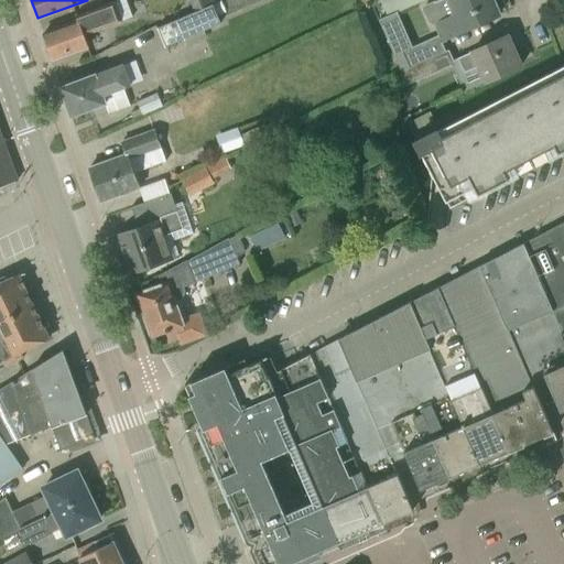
[(122,22),(132,19),(125,0),(119,0),(76,15),(77,21),(43,33),(53,60),(89,46),(85,35),(122,22)]
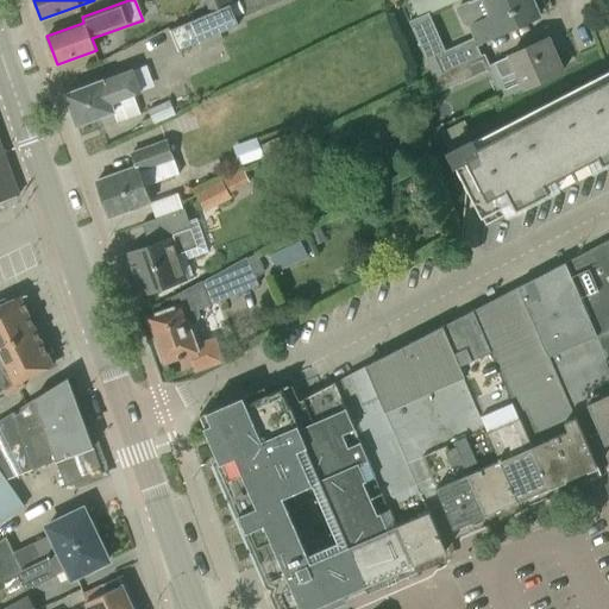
[(203,0),(207,10),(215,6),(224,2),(223,0),(203,0)]
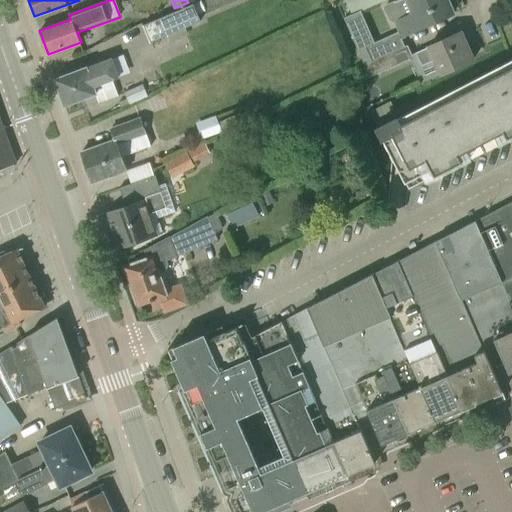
[(385,0),(344,0),(351,15),(385,0)]
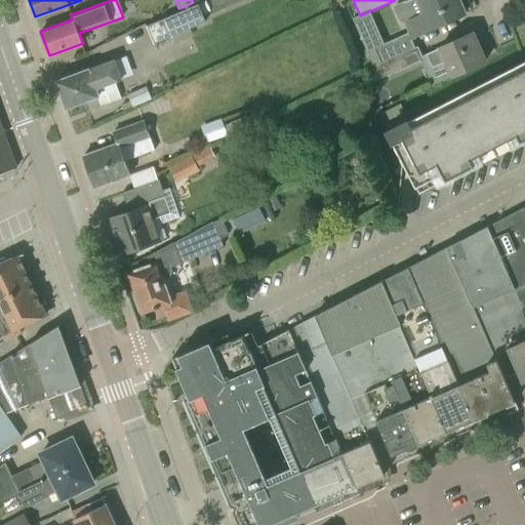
[(465,14),(457,0),(407,0),(396,5),(397,6),(398,6),(403,19),(407,21),(414,37),(465,14)]
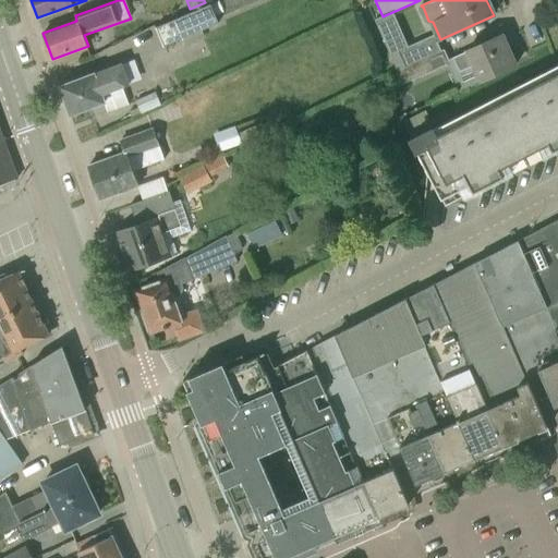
[(205,2),(197,5),(190,9),(192,12),(156,27),(164,46),(217,23),(210,4),(206,5),(205,2)]
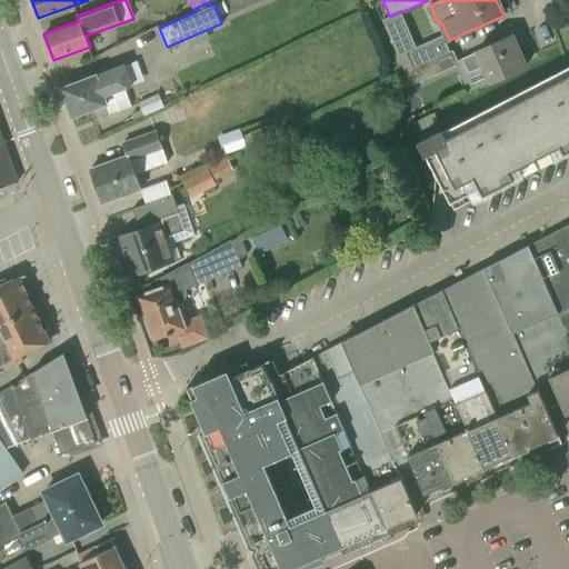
[(450,52),(442,36),(407,52),(413,68),(450,52)]
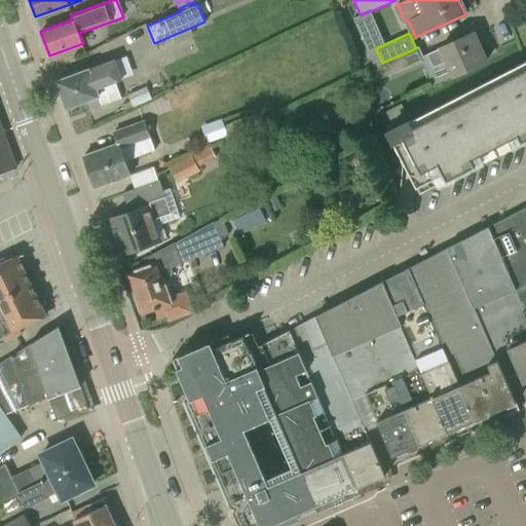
[(446,62),(452,76),(486,61),(474,33),(426,54),(433,68),(446,62)]
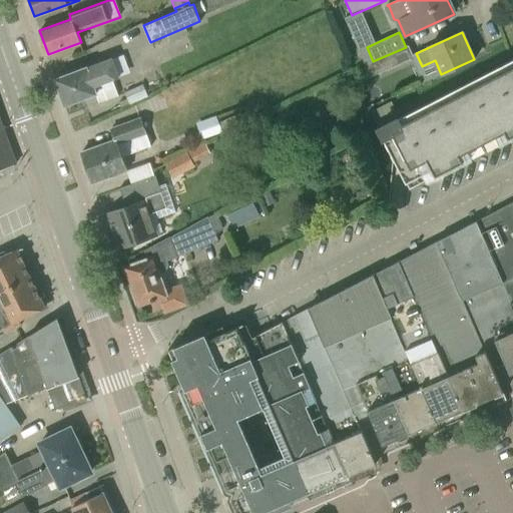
[(387,70),(414,58),(409,46),(406,47),(373,61),(373,62),(364,65),(364,80),(386,70),(387,70)]
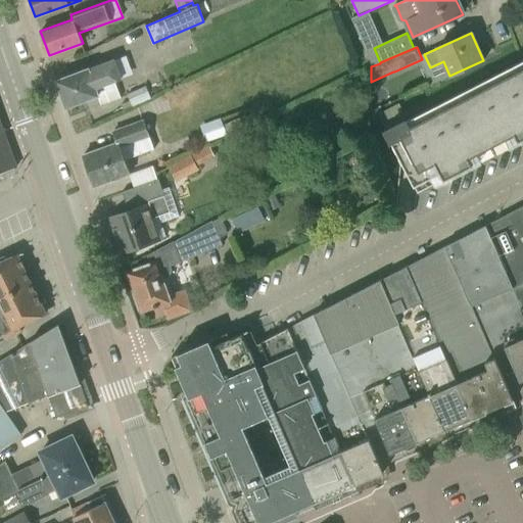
[(522,59),(406,121),(405,121),(384,131),(390,143),(391,143),(417,193),(443,180),(472,165),(471,165),(517,142),(522,139),(522,59)]
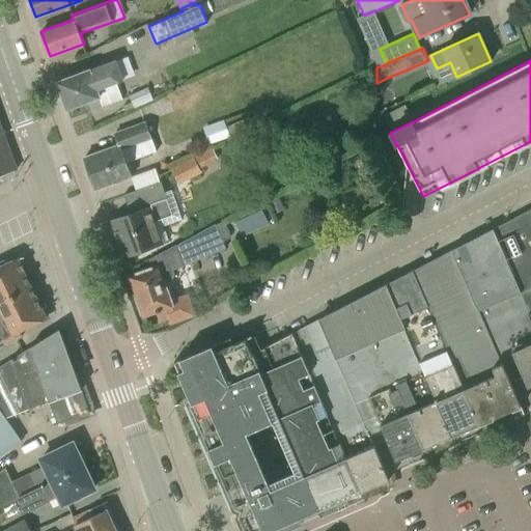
[(122,80),(115,61),(57,82),(66,110),(100,98),(103,107),(122,100),(116,82),(122,80)]
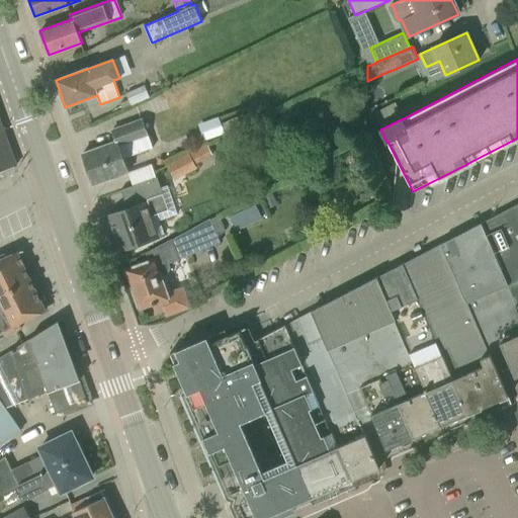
[(142,101),(137,89),(125,94),(127,100),(131,106),(142,101)]
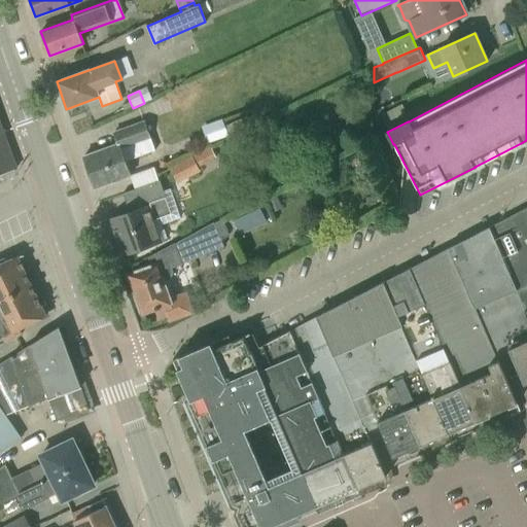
[(400,104),(385,111),(389,119),(405,111),(400,104)]
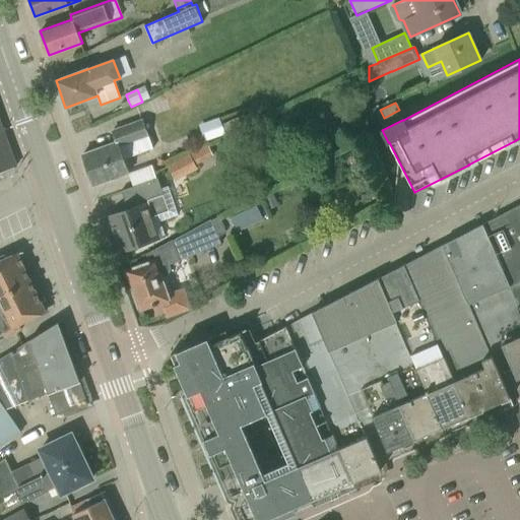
[(224,134),(219,117),(198,124),(203,141),(224,134)]
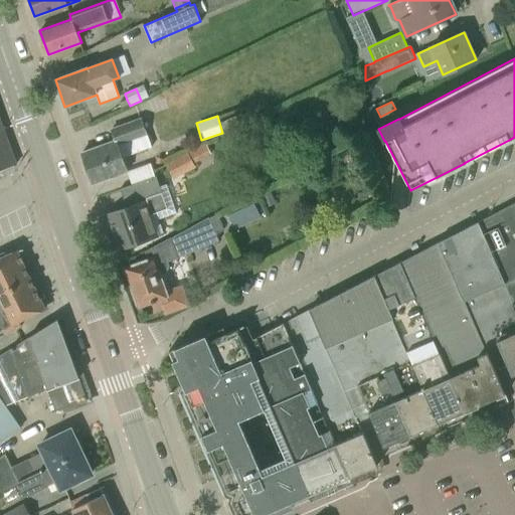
[(115,141),(81,153),(93,184),(128,171),(123,158),(151,148),(141,119),(111,130),(115,141)]
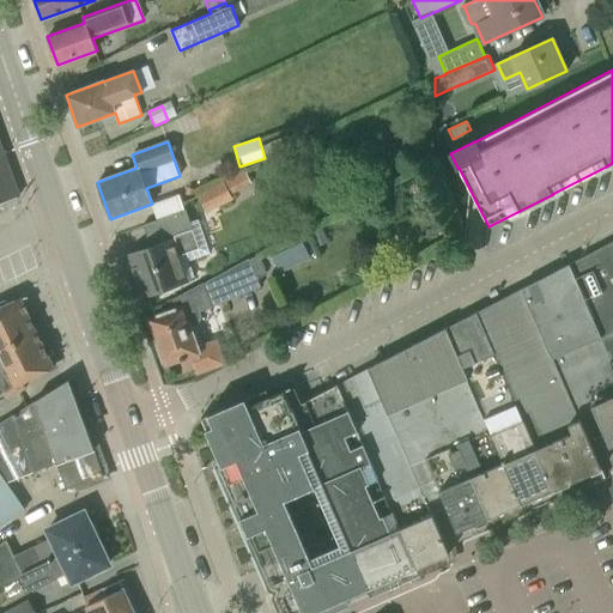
[(315,144),(301,151),(304,158),(319,151),(315,144)]
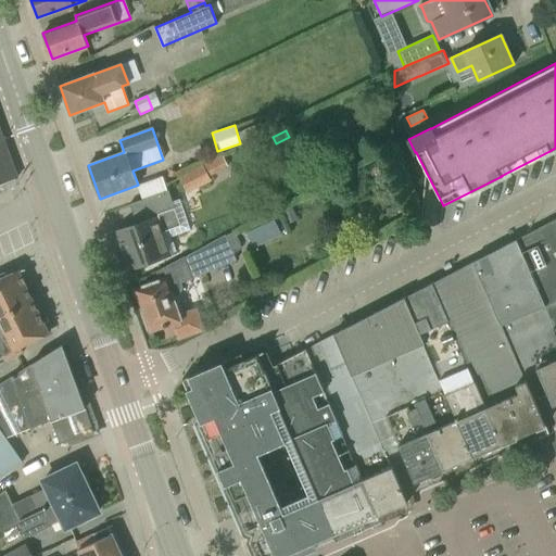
[(0,185),(16,179),(0,135),(0,185)]
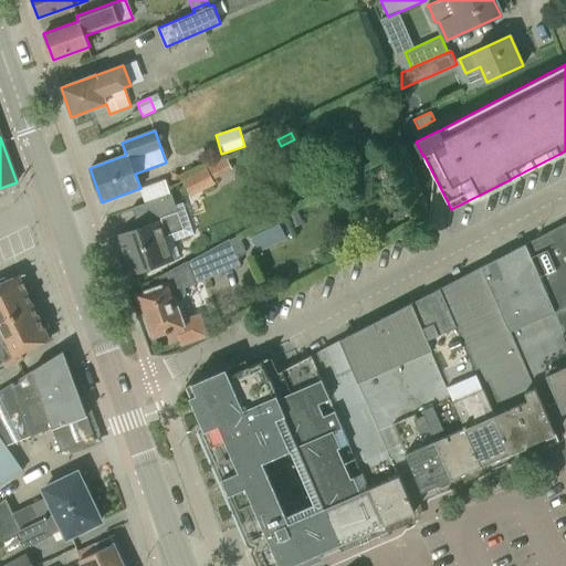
[(184,182),(190,197),(215,185),(208,170),(184,182)]
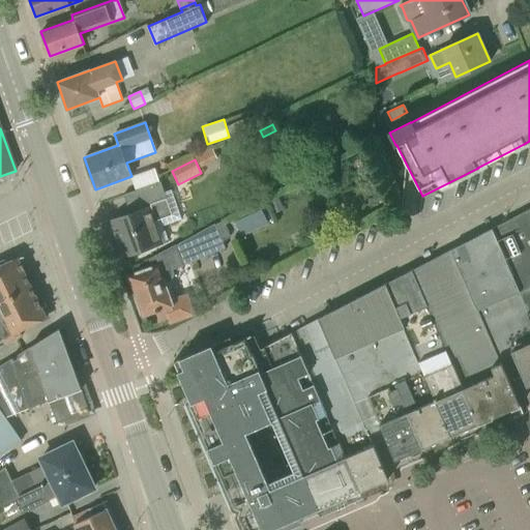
[(181,219),(171,189),(164,192),(159,181),(127,194),(135,212),(110,222),(122,257),(162,242),(160,242),(168,239),(163,226),(181,219)]
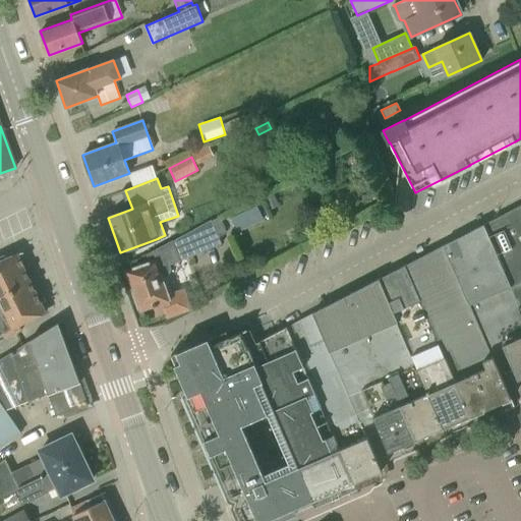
[(273,195),(265,199),(270,210),(278,206),(273,195)]
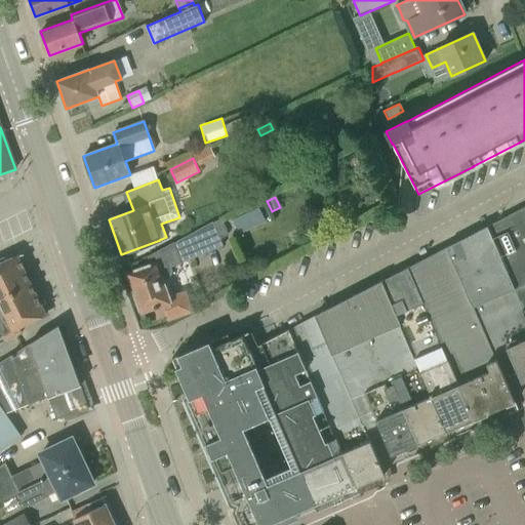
[(237,233),(264,223),(256,206),(231,216),(237,233)]
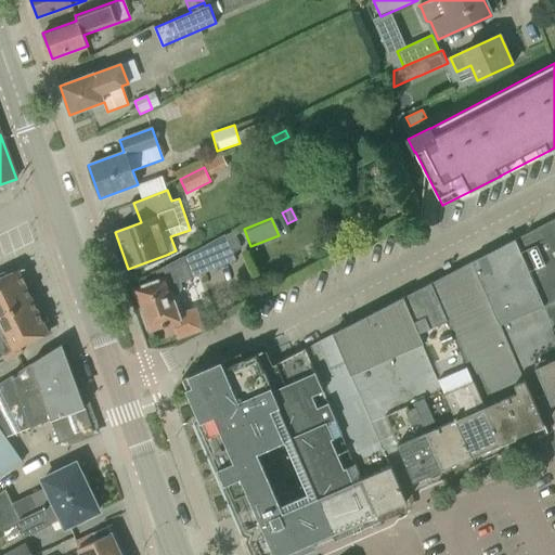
[(536,407),(537,409),(538,410),(554,402),(554,218),(472,261),(536,407)]
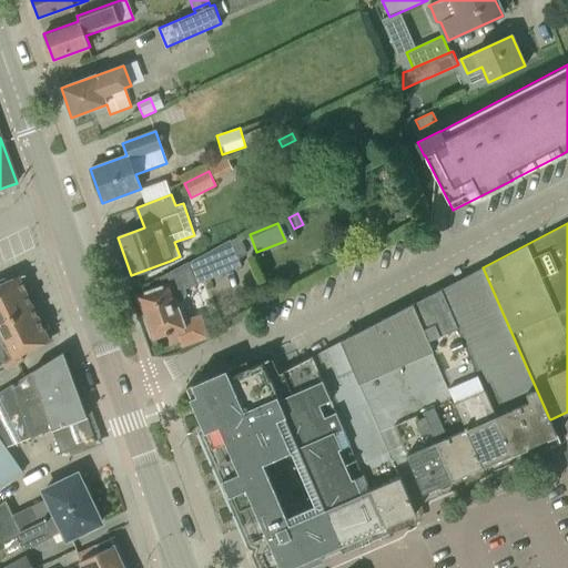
[(183,323),(176,303),(189,300),(184,288),(196,284),(241,266),(237,257),(245,254),(237,236),(231,242),(231,241),(189,263),(189,262),(159,277),(162,288),(153,292),(152,291),(144,294),(144,295),(138,297),(143,314),(144,314),(148,321),(145,322),(150,335),(152,335),(153,340),(155,338),(155,337),(166,334),(170,343),(180,340),(182,345),(183,345),(183,344),(205,336),(199,317),(183,323)]
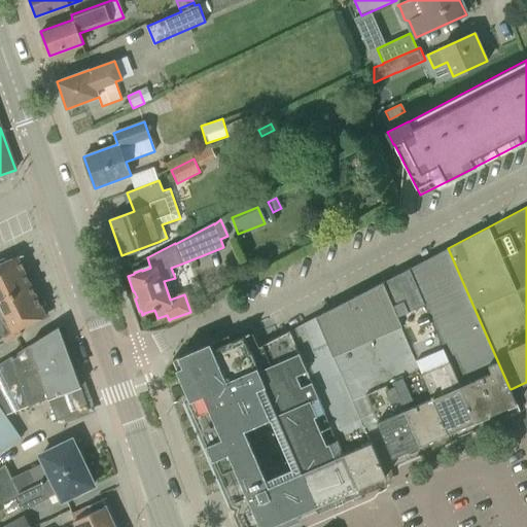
[(508,386),(448,248),(410,268),(476,421),(517,403),(511,389),(510,388),(508,386)]
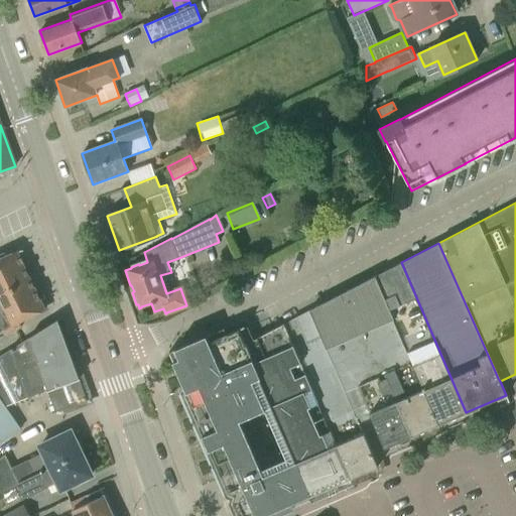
[(0,294),(31,280),(17,251),(0,258),(0,294)]
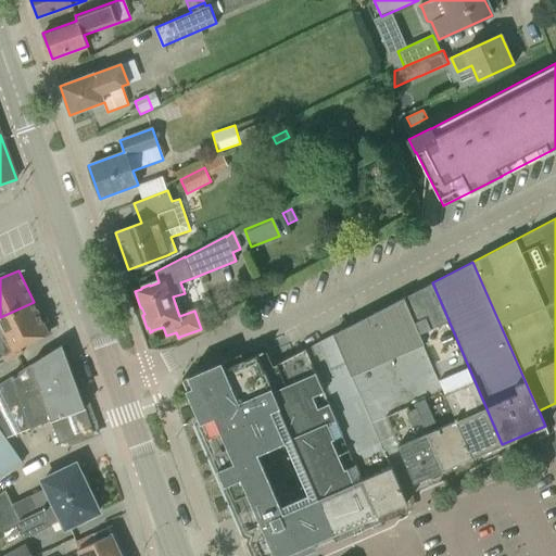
[(449,401),(472,456),(502,444),(432,282),(403,298),(449,401)]
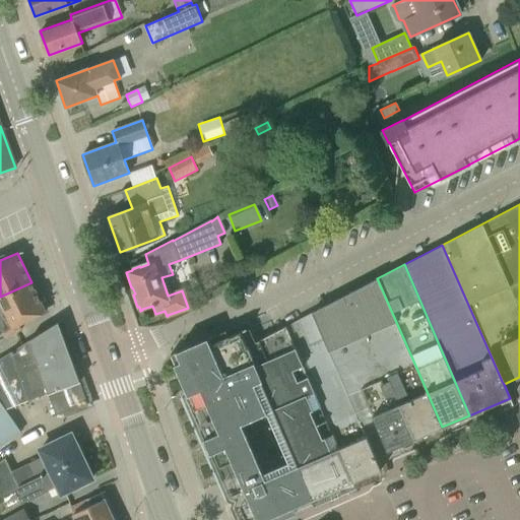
[(442,427),(419,375),(377,278),(351,291),(415,439),(442,427)]
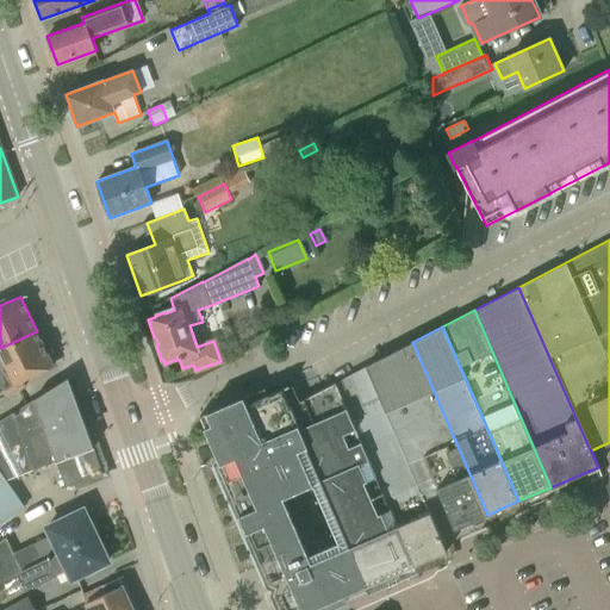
[(0,397),(19,388),(16,384),(53,366),(37,331),(0,348),(0,397)]
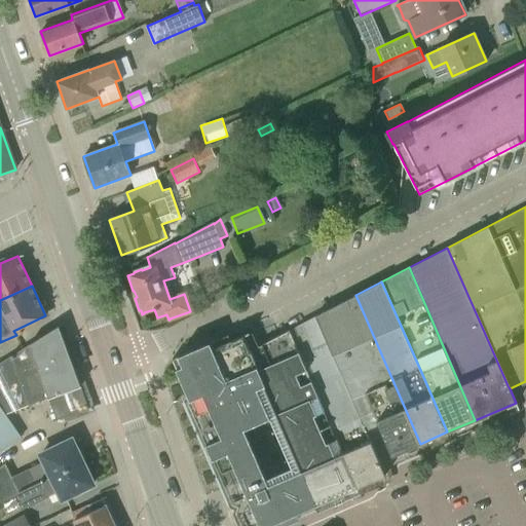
[(315,315),(379,461),(420,444),(355,295),(315,315)]
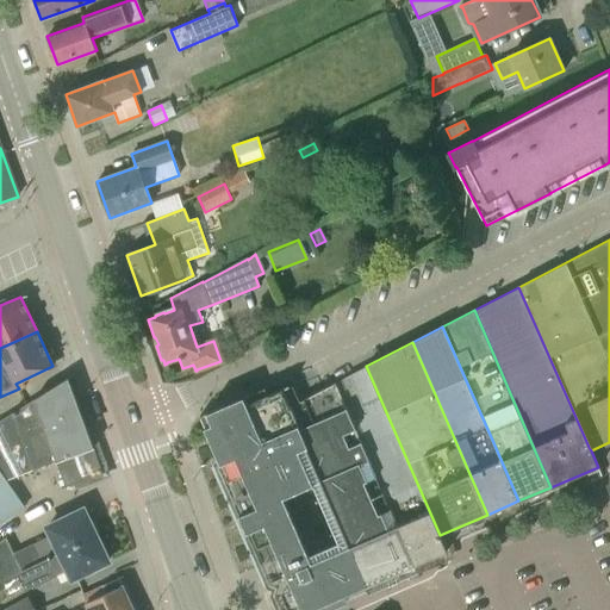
[(366,366),(335,381),(415,565),(447,552),(440,535),(366,366)]
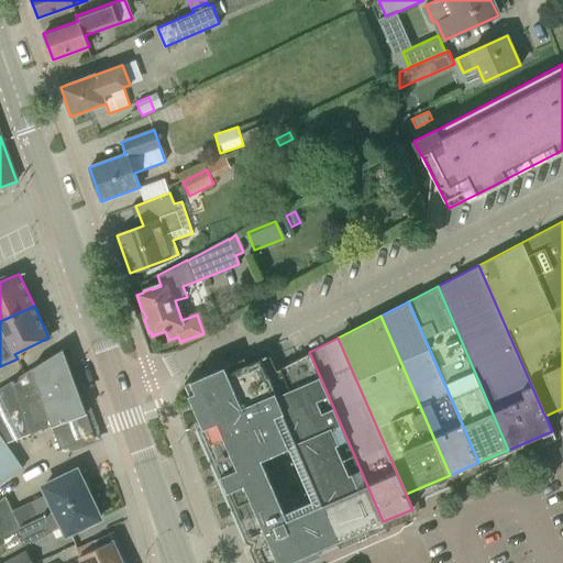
[(44,361),(0,389),(0,483),(22,468),(6,443),(52,426),(61,450),(95,437),(86,414),(62,350),(44,361)]
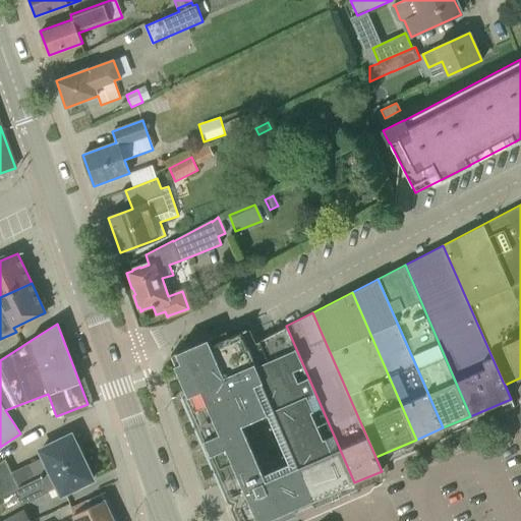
[(341,491),(341,488),(353,483),(354,484),(355,484),(354,482),(286,326),(252,343),(246,330),(247,330),(246,328),(228,336),(226,331),(170,355),(186,393),(180,395),(235,520),(278,520),(293,515),(295,515),(292,508),(311,499),(312,501),(332,493),(341,491)]
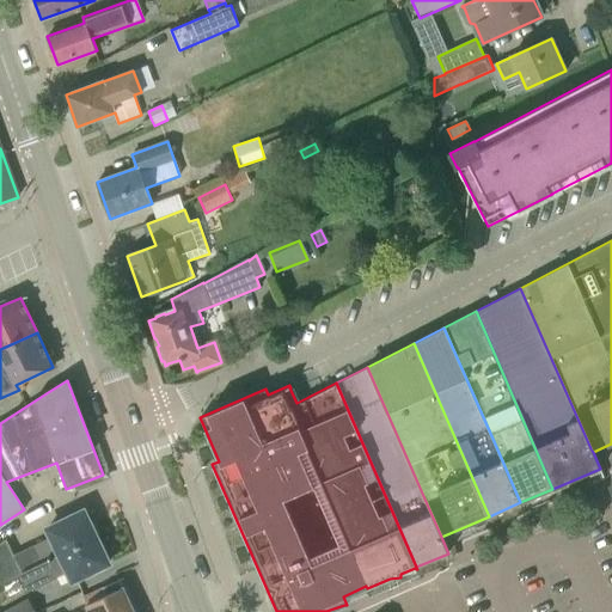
[(0,583),(22,573),(98,537),(90,519),(87,520),(83,512),(47,528),(51,538),(13,556),(6,539),(0,543),(0,583)]
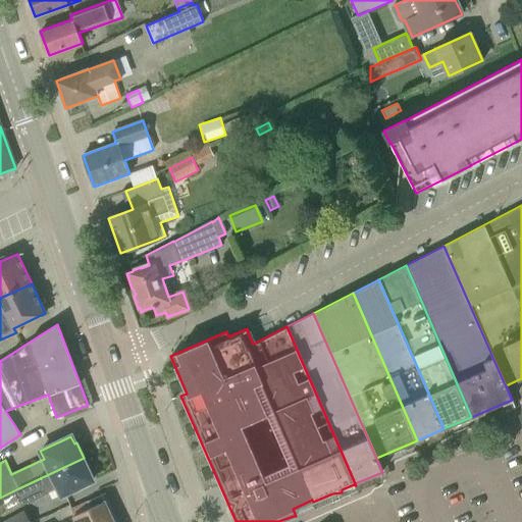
[(18,488),(24,503),(58,487),(61,496),(73,489),(92,480),(89,473),(91,472),(84,458),(18,488)]
